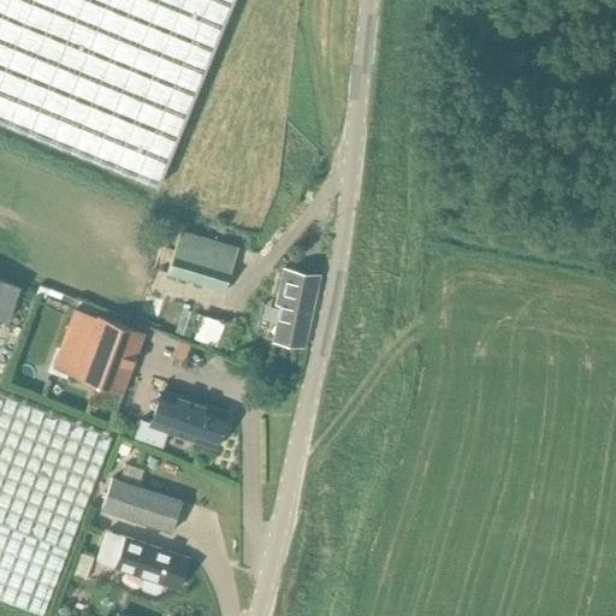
[(0,0),(0,120),(159,185),(234,0),(0,0)]
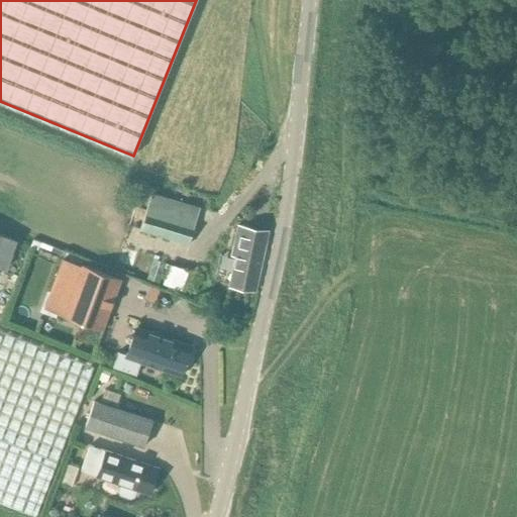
[(140,230),(187,244),(198,207),(151,194),(140,230)]
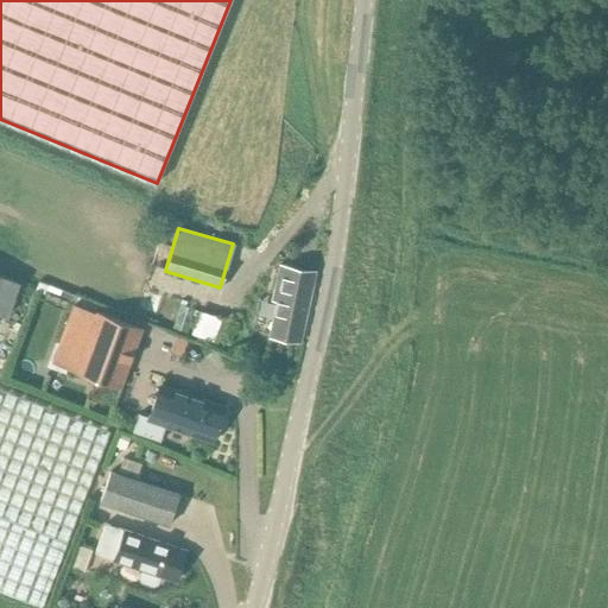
[(270,335),(301,341),(314,282),(303,279),(305,270),(280,265),(273,299),(277,301),(270,335)]
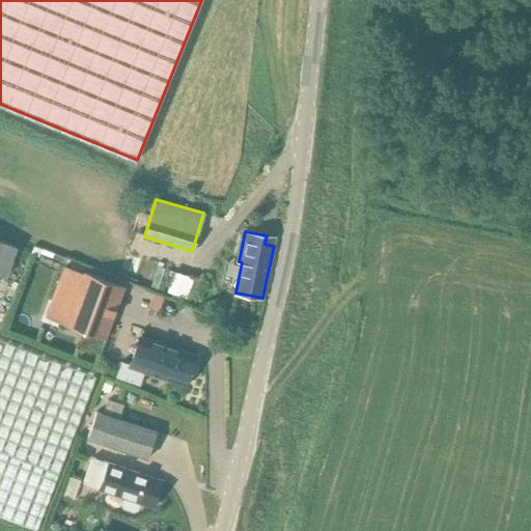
[(0,272),(7,275),(18,247),(0,240),(0,272)]
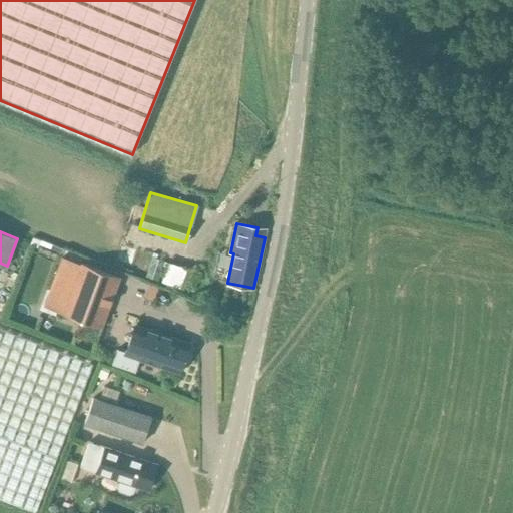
[(43,307),(101,329),(120,278),(80,264),(80,267),(60,260),(43,307)]
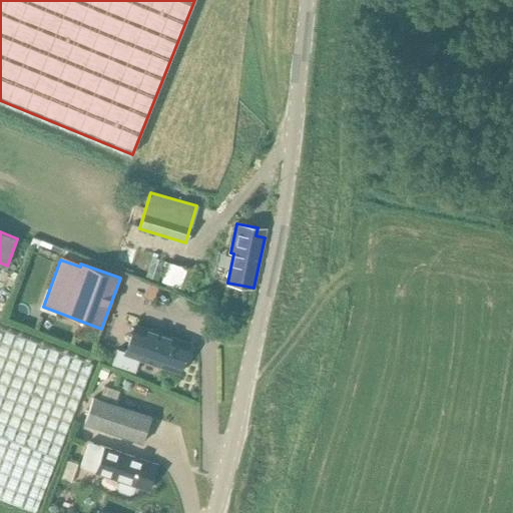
[(180,289),(187,269),(169,262),(162,282),(180,289)]
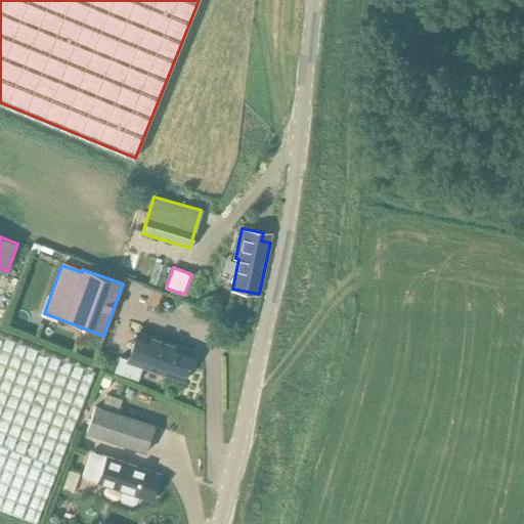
[(142,366),(183,381),(193,352),(139,334),(130,360),(120,356),(114,373),(138,381),(142,366)]
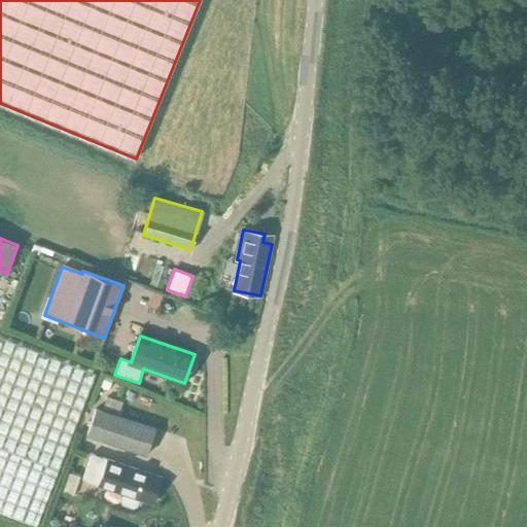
[(0,514),(34,526),(35,526),(96,375),(0,337),(0,514)]
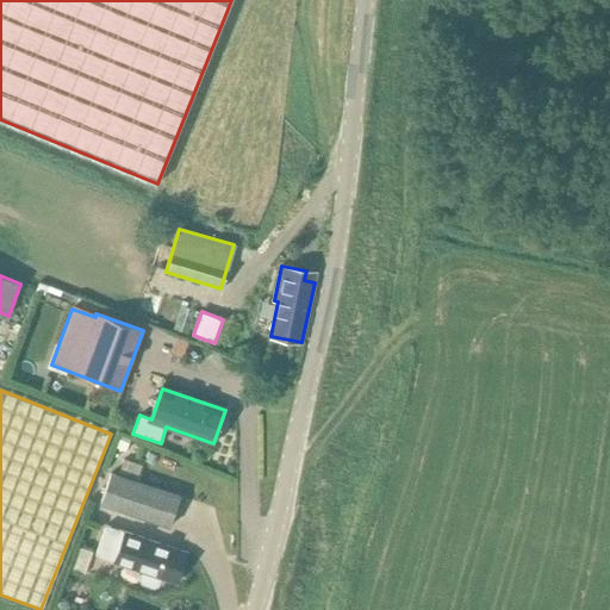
[(100,503),(170,527),(181,496),(111,472),(100,503)]
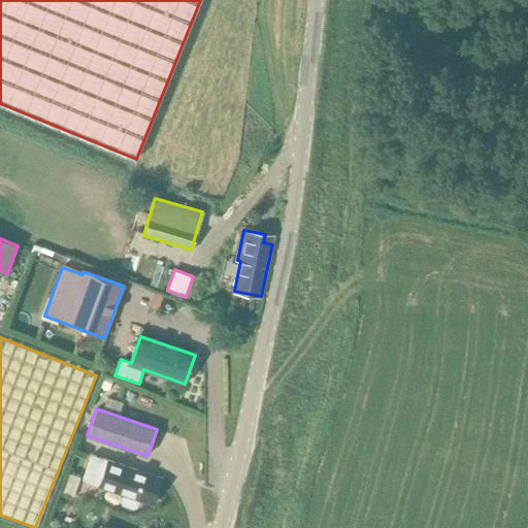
[(161,479),(108,461),(92,456),(83,481),(99,487),(124,495),(122,503),(124,507),(134,512),(138,509),(141,500),(152,504),(161,479)]
